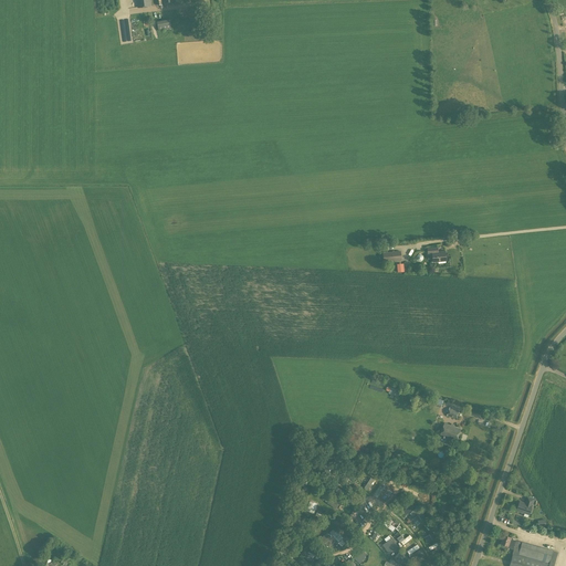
[(170,19),(157,21),(158,31),(171,29),(170,19)]
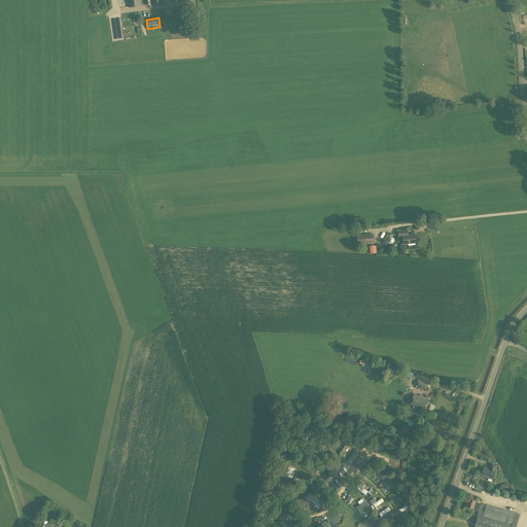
[(407,231),(401,232),(397,232),(398,241),(402,241),(402,244),(415,243),(414,234),(408,235),(407,231)]
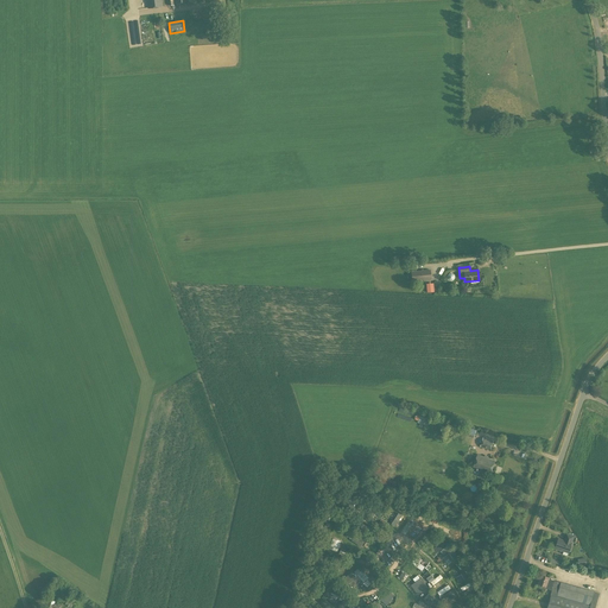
[(431,279),(430,270),(411,272),(412,282),(431,279)]
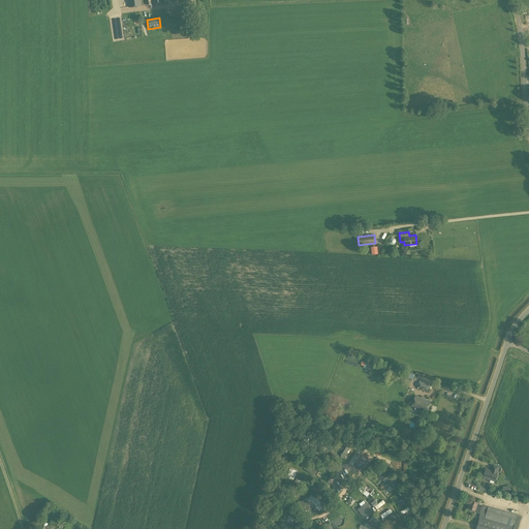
[(348,354),(345,363),(358,367),(360,359),(348,354)]
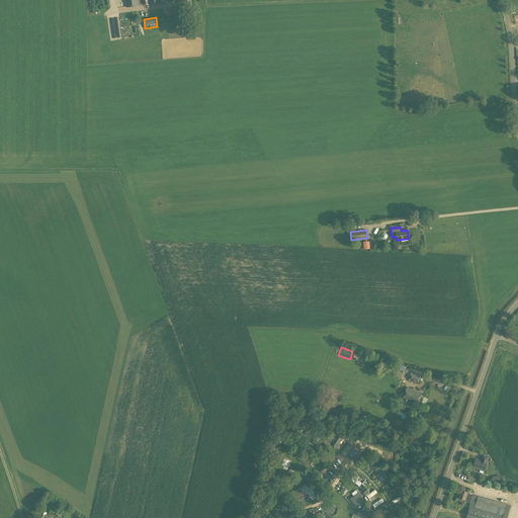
[(403,373),(406,366),(396,363),(394,370),(403,373)]
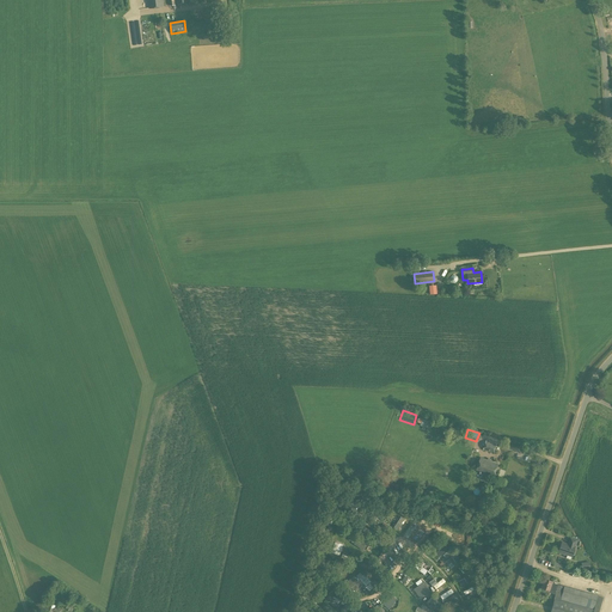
[(494,453),(497,444),(487,440),(483,450),(494,453)]
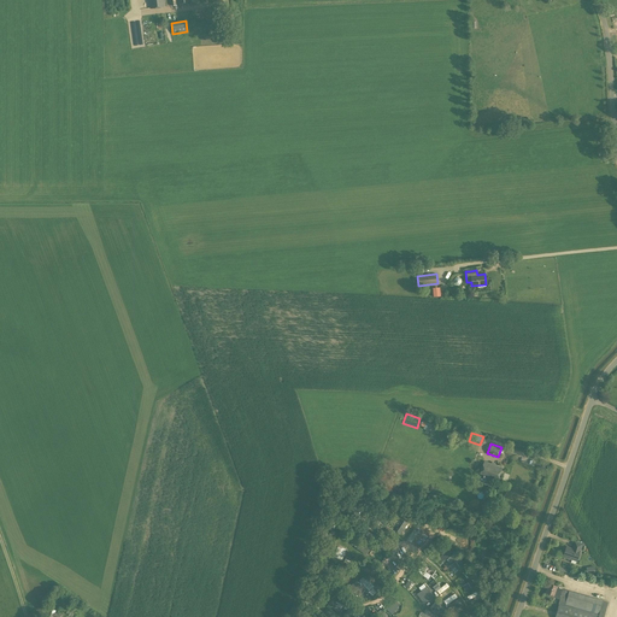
[(497,481),(501,468),(485,462),(480,475),(497,481)]
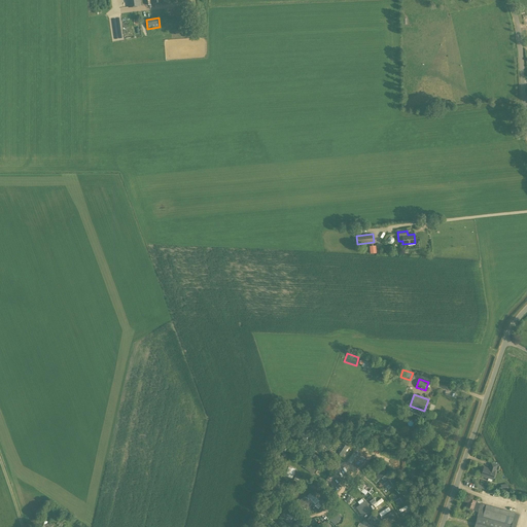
[(353,464),(357,459),(360,461),(362,458),(364,459),(365,457),(348,446),(341,457),(353,464)]
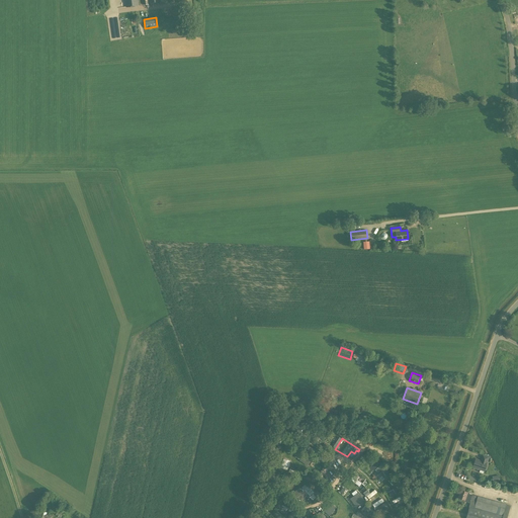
[(488,457),(483,455),(481,460),(476,459),(472,467),(485,471),(487,463),(486,462),(488,457)]
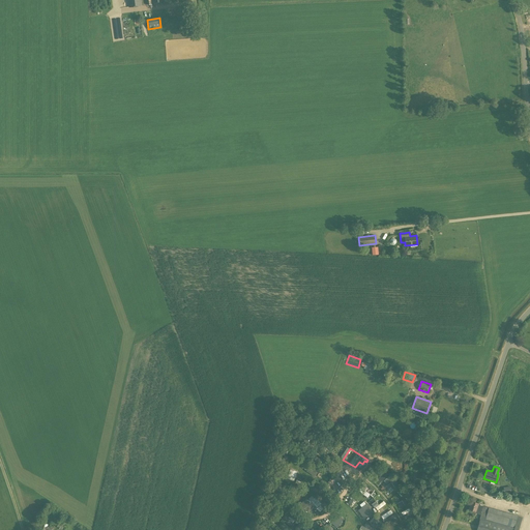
[(287,478),(294,480),(297,471),(290,469),(287,478)]
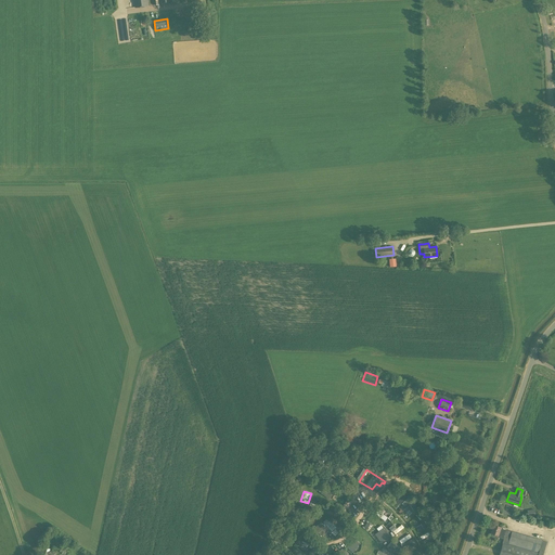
[(394,502),(398,505),(407,498),(403,493),(394,502)]
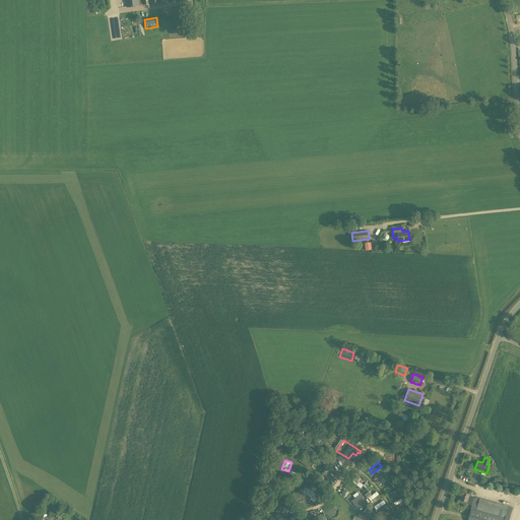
[(388,471),(379,477),(382,481),(391,475),(388,471)]
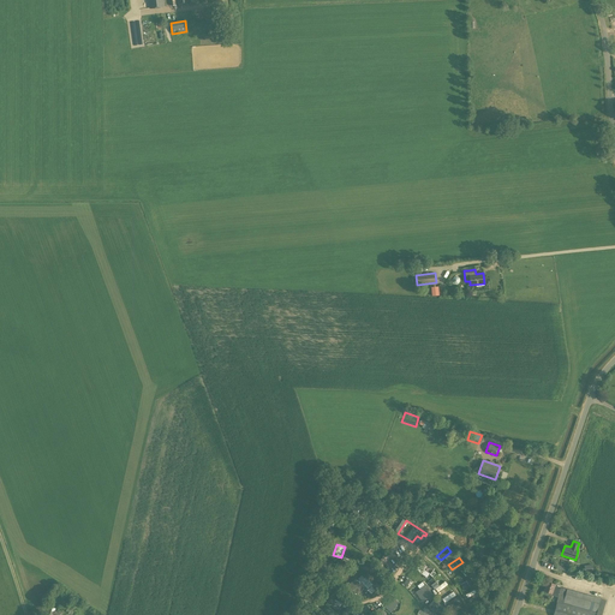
[(428,577),(430,573),(418,566),(416,569),(428,577)]
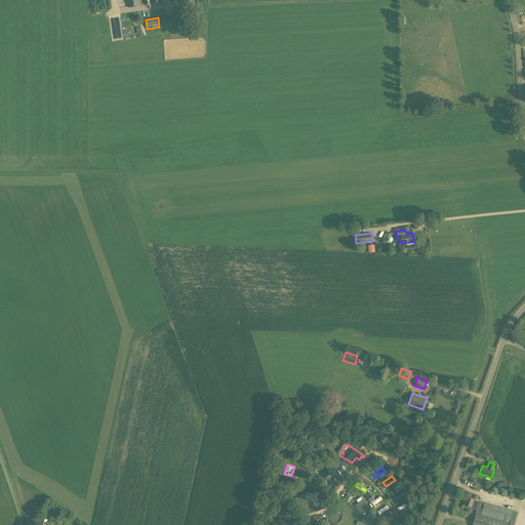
[(311,489),(306,494),(317,507),(322,501),(311,489)]
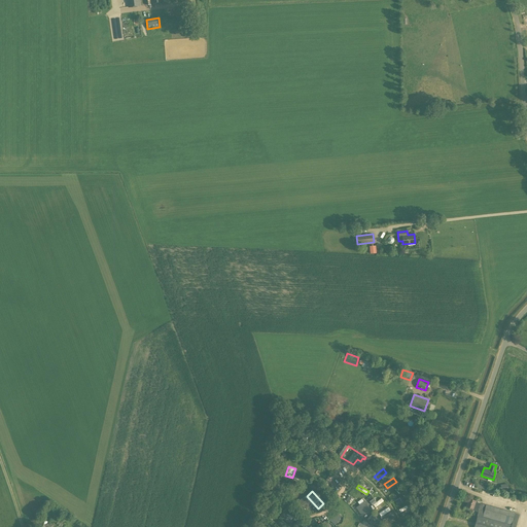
[(367,498),(375,507),(384,501),(381,497),(377,501),(372,495),(367,498)]
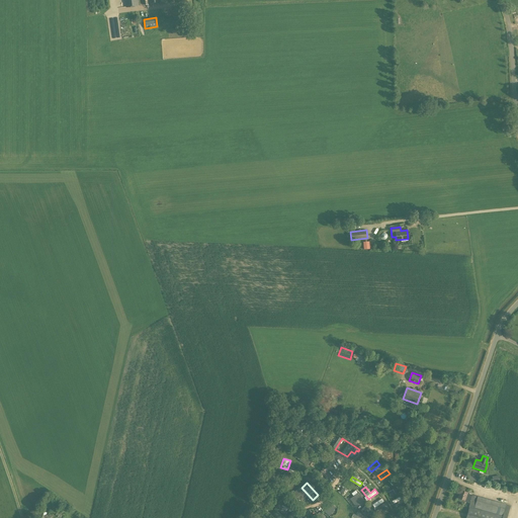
[(351,493),(353,496),(349,499),(356,507),(364,501),(356,490),(351,493)]
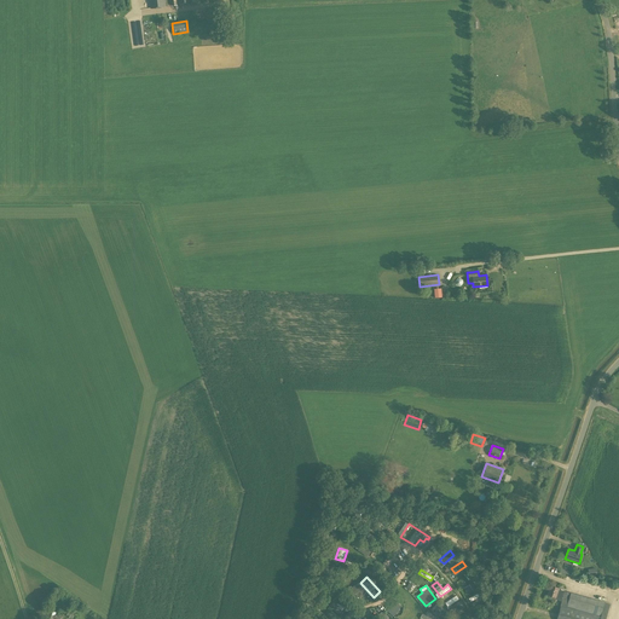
[(565,591),(559,589),(559,588),(550,585),(548,595),(555,597),(554,599),(561,601),(556,618),(600,618),(605,602),(565,591)]
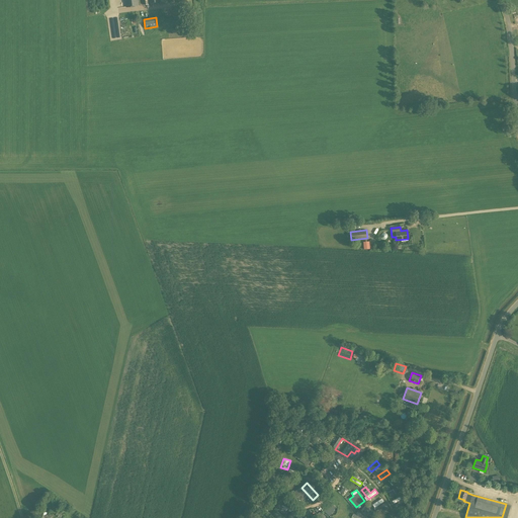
[(381,498),(372,504),(374,508),(384,502),(381,498)]
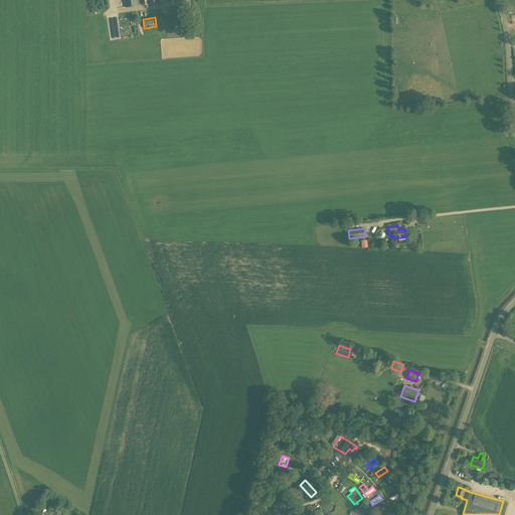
[(321,507),(327,512),(334,504),(328,499),(321,507)]
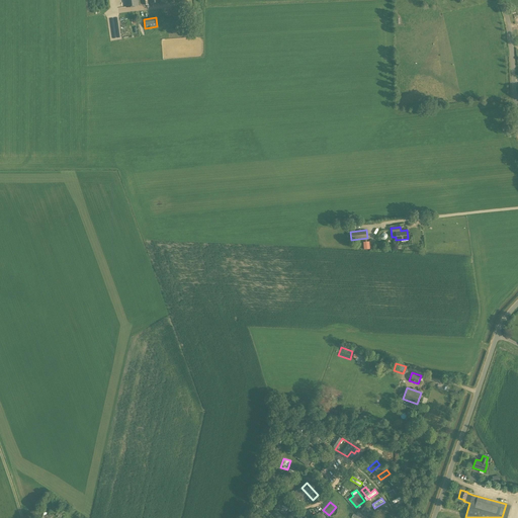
[(366,511),(369,513),(372,510),(369,507),(370,506),(367,502),(360,509),(364,513),(366,511)]
